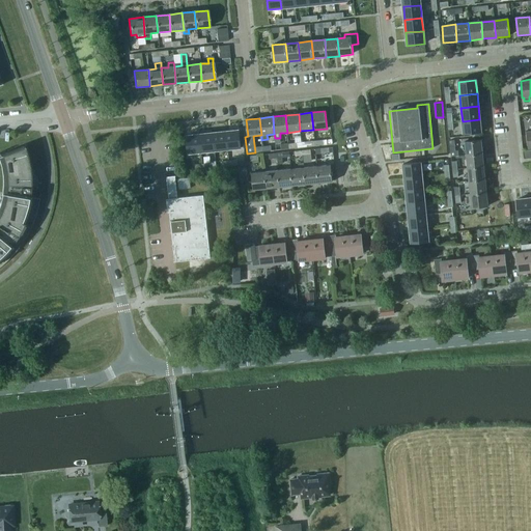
[(479,119),(463,121),(464,134),(480,133),(479,119)]
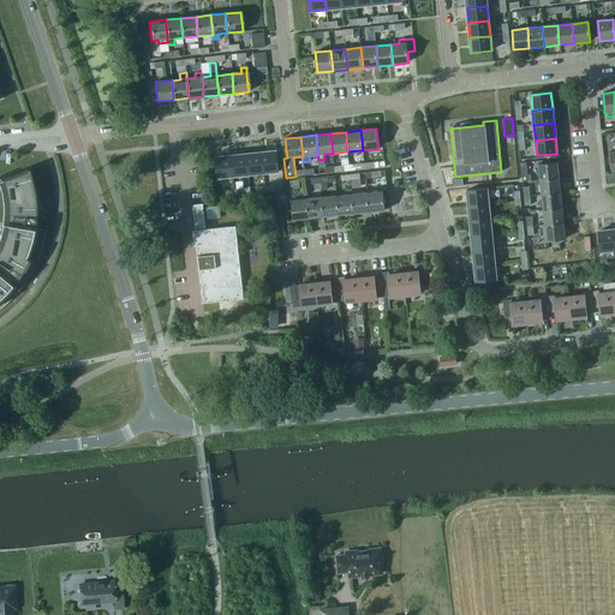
[(263,173),(279,172),(276,151),(262,154),(263,173)]
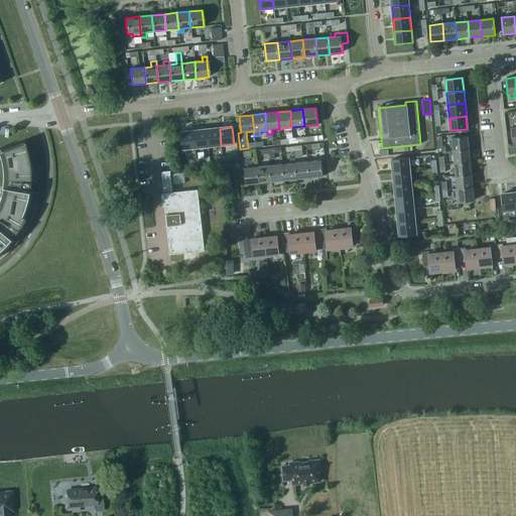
[(220,129),(207,130),(209,146),(221,145),(220,129)]
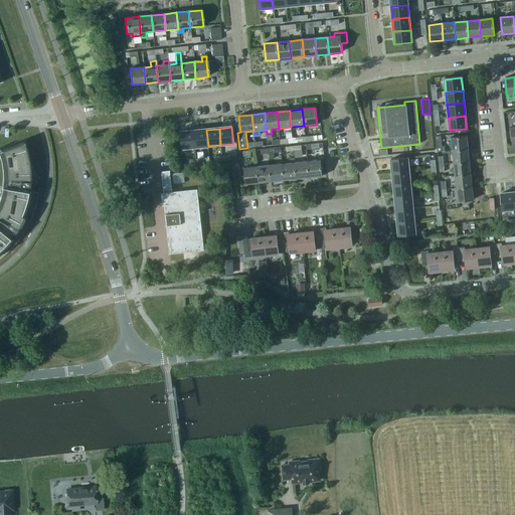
[(206,130),(193,131),(195,148),(208,146),(206,130)]
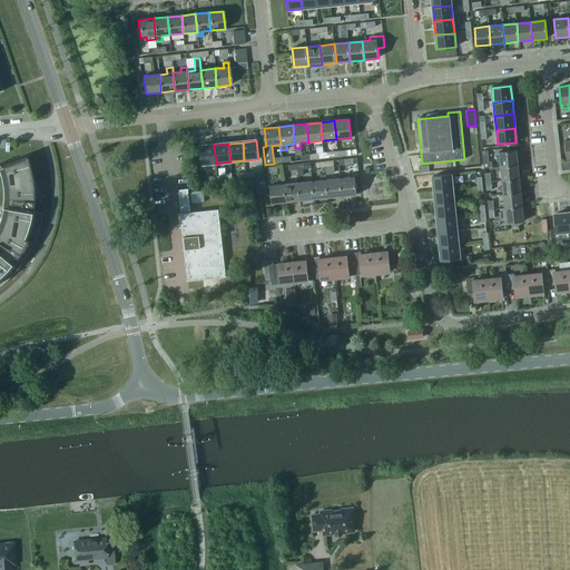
[(214,145),(200,147),(202,165),(216,164),(214,145)]
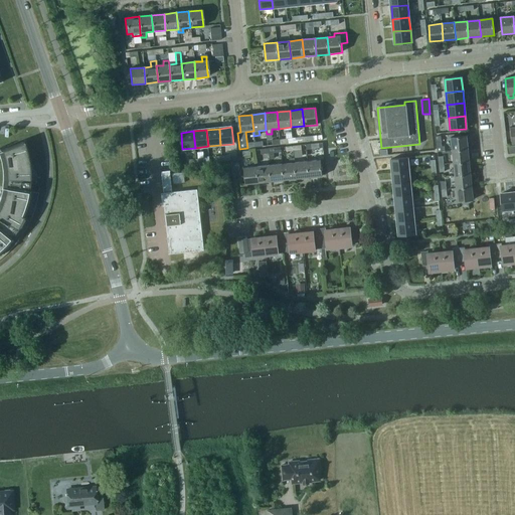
[(451,138),(452,151),(469,150),(467,137),(451,138)]
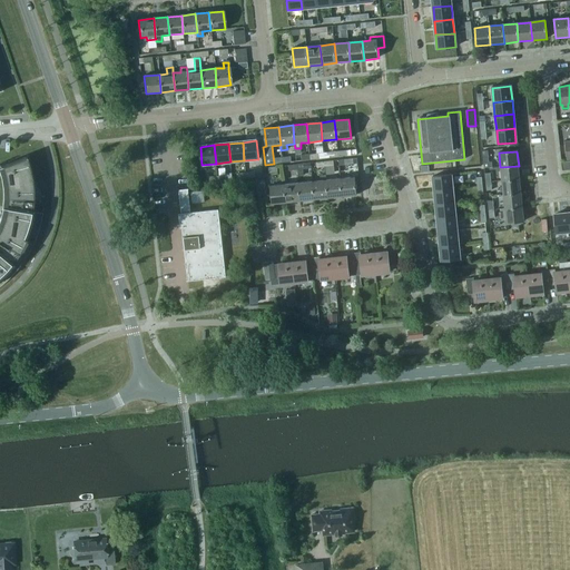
[(7,188),(7,199),(6,212),(2,223),(0,226),(0,285),(7,279),(16,269),(23,259),(30,249),(36,237),(40,225),(42,213),(31,212),(32,200),(32,189),(31,178),(29,167),(26,157),(1,166),(5,177),(7,188)]
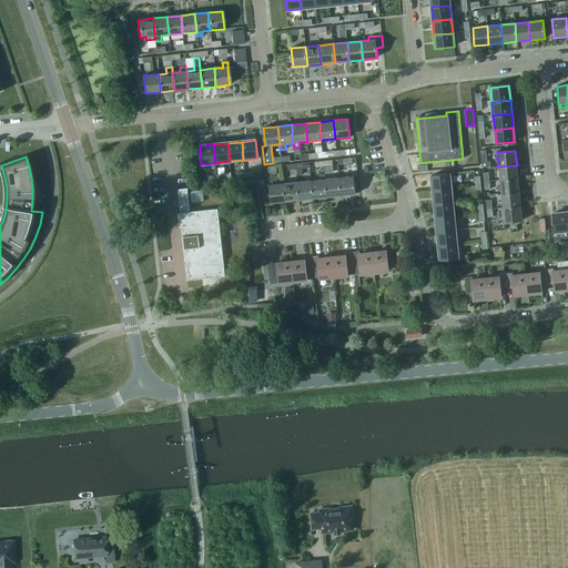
[(498,166),(499,181),(518,179),(517,165),(498,166)]
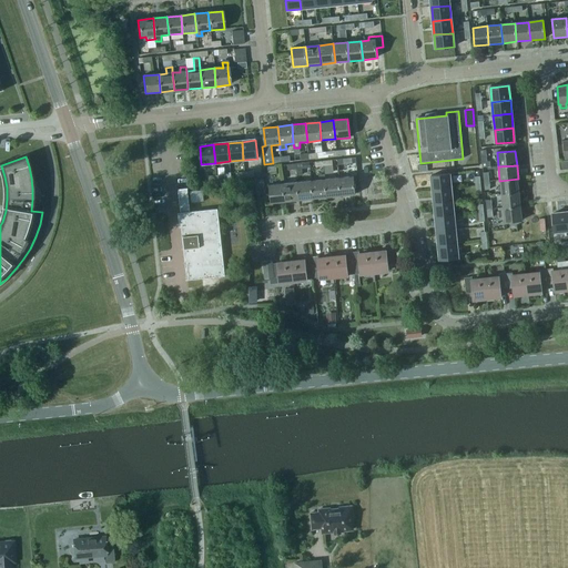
[(432,176),(433,191),(450,189),(449,174),(432,176)]
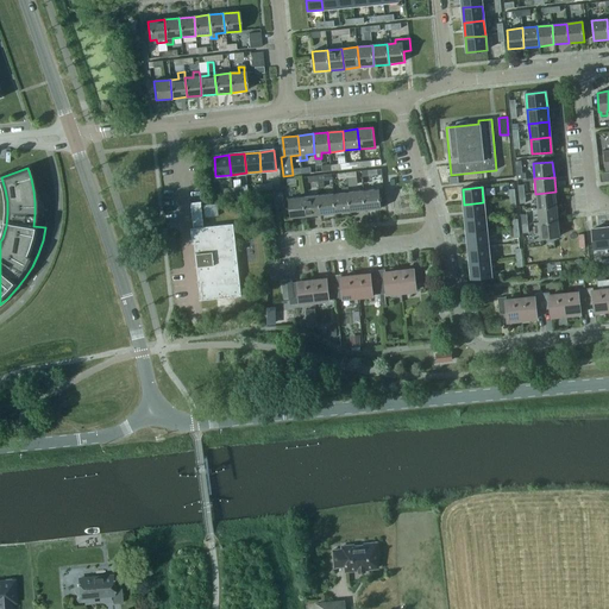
[(349,188),(343,188),(343,193),(334,194),(336,214),(351,212),(349,193),(349,188)]
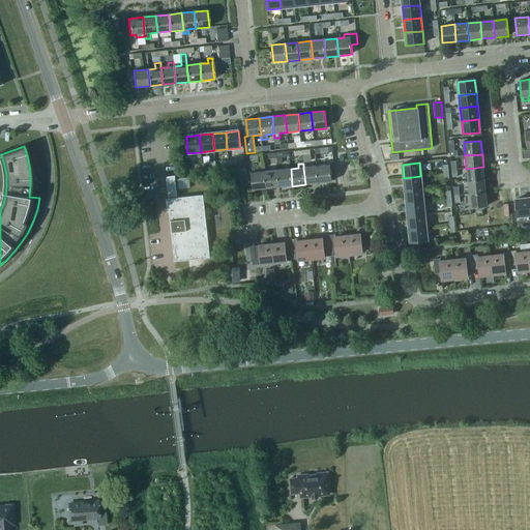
[(318,183),(331,182),(329,165),(317,166),(318,183)]
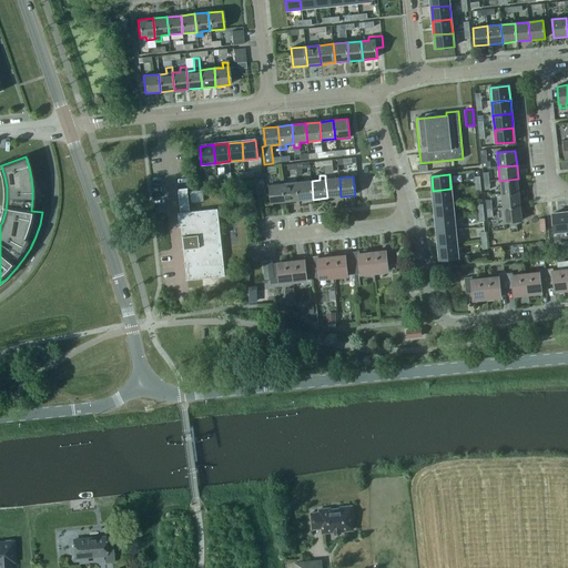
[(327,198),(341,196),(340,178),(325,180),(327,198)]
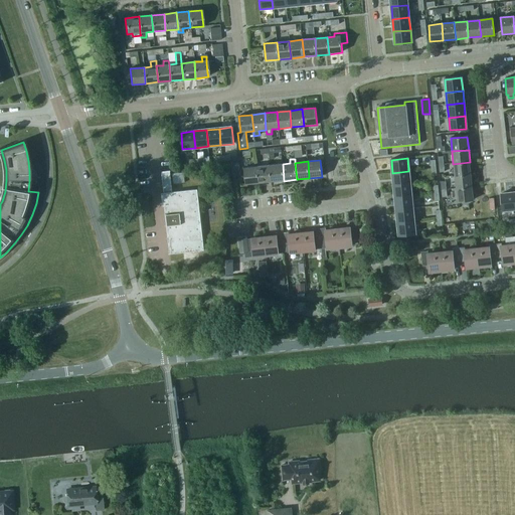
[(232,163),(233,177),(240,176),(238,162),(232,163)]
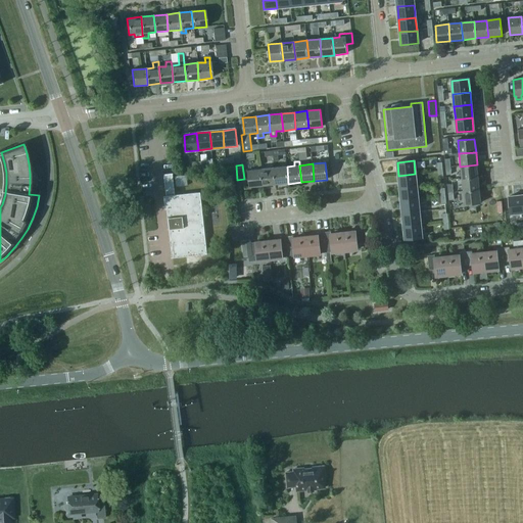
[(460,167),(462,179),(478,178),(477,164),(460,167)]
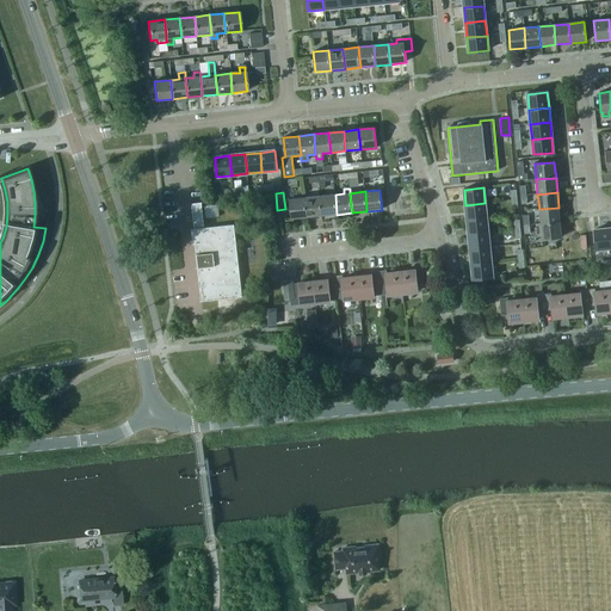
[(337,215),(335,195),(320,196),(322,216),(337,215)]
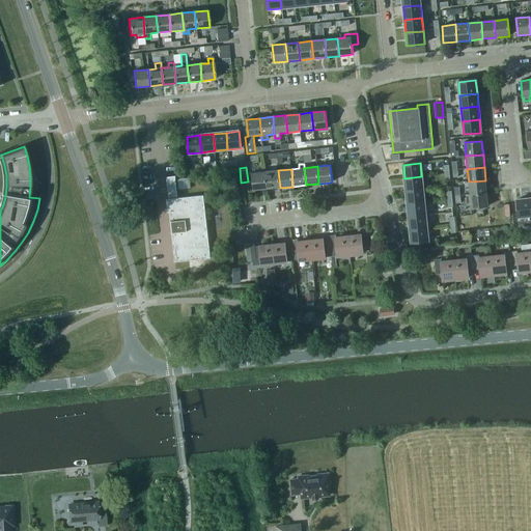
[(267,189),(280,188),(278,170),(266,172),(267,189)]
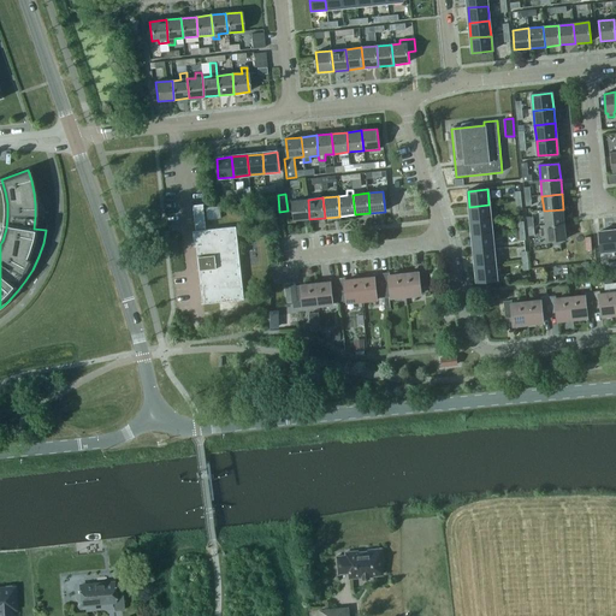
[(308,200),(292,201),(295,221),(309,219),(308,200)]
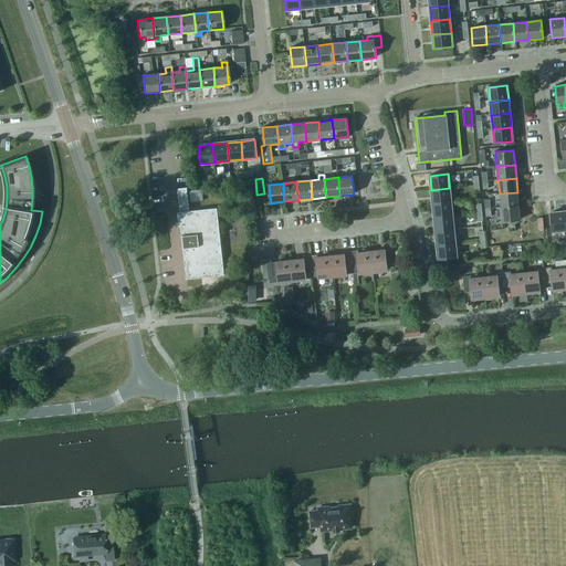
[(224,275),(217,208),(189,211),(186,188),(178,189),(180,212),(177,212),(179,227),(182,227),(184,236),(182,237),(184,249),(185,249),(188,280),(224,275)]
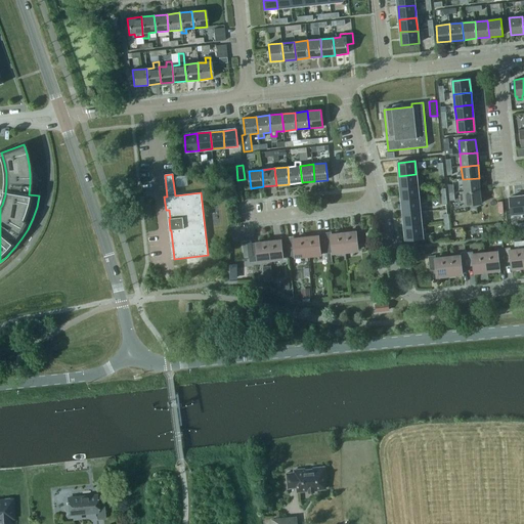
[(418,187),(416,174),(399,176),(400,189),(418,187)]
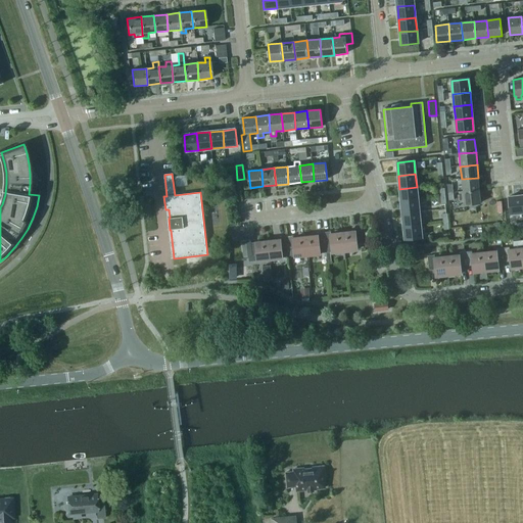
[(479,190),(478,178),(462,179),(463,192),(479,190)]
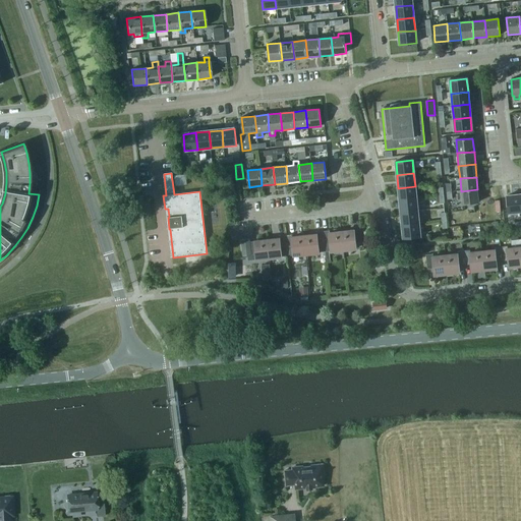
[(398,188),(400,200),(416,198),(415,186),(398,188)]
